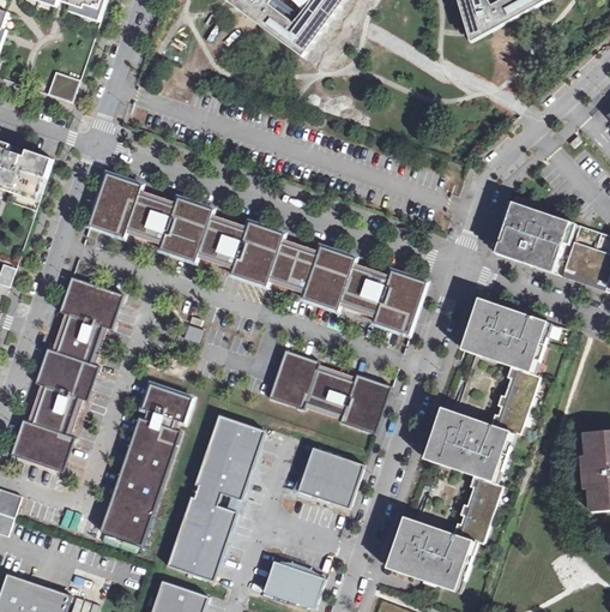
[(13,0),(20,3),(56,15),(96,28),(104,0),(13,0)]
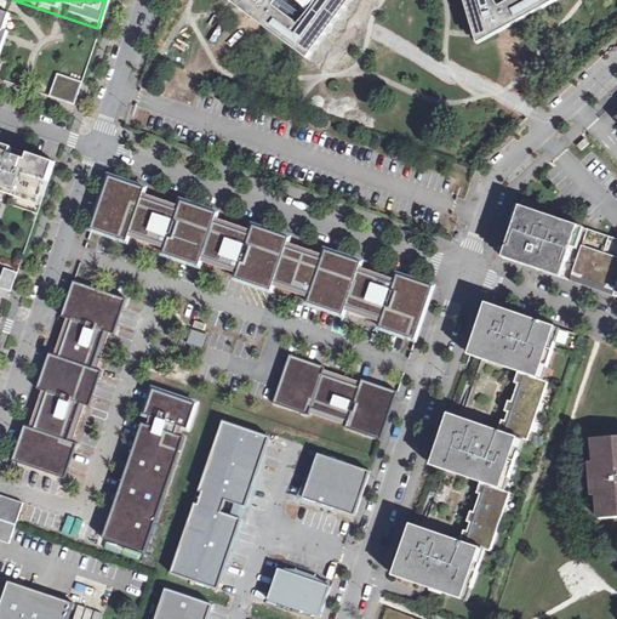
[(234,0),(260,20),(304,52),(343,0),(466,0),(476,38),(504,23),(544,0),(234,0)]
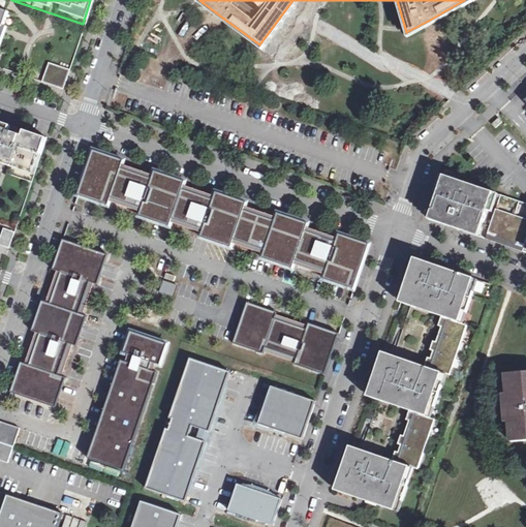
[(0,51),(6,32),(13,11),(0,6),(0,51)]
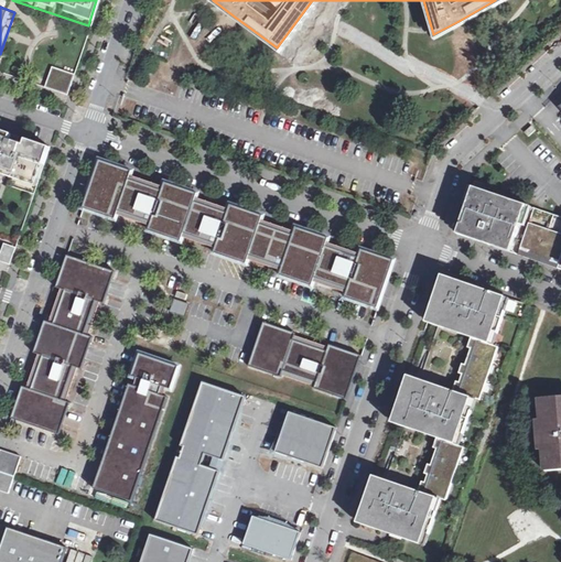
[(71,78),(72,73),(50,65),(43,84),(65,92),(68,85),(68,82),(71,78)]
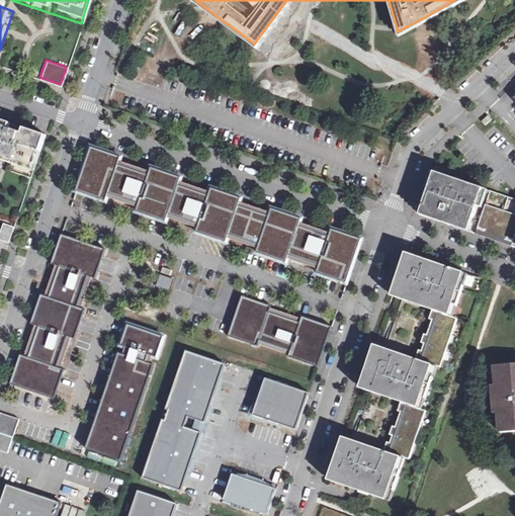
[(486,113),(479,119),(483,123),(490,117),(486,113)]
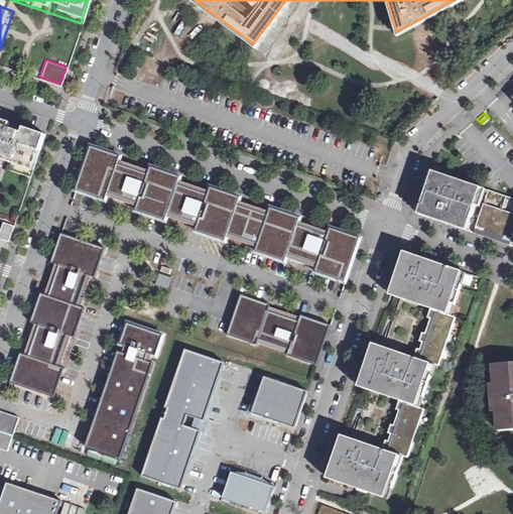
[(0,158),(30,169),(42,133),(0,118),(0,158)]
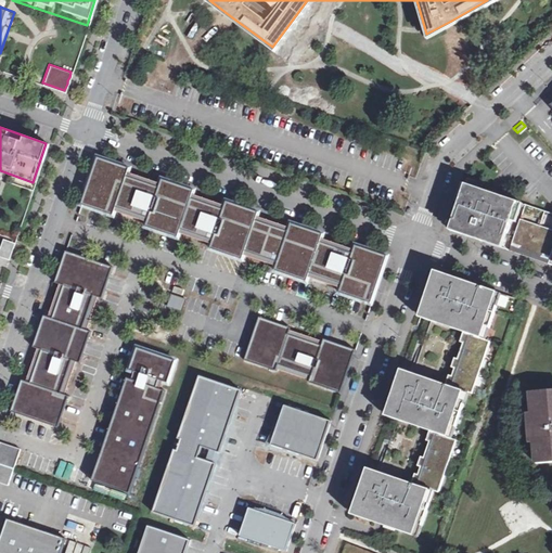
[(127,167),(95,155),(79,203),(112,214),(113,209),(114,206),(146,217),(145,220),(143,226),(176,236),(177,231),(179,228),(210,239),(209,242),(208,247),(240,258),(242,253),(243,249),(276,260),(274,264),(272,269),(305,280),(306,275),(307,271),(339,282),(338,286),(336,291),(369,301),(385,255),(352,244),(351,248),(350,252),(318,241),(319,238),(321,232),(289,221),(286,227),(285,230),(254,219),(255,216),(256,210),(225,200),(222,205),(221,208),(189,196),(190,193),(192,189),(159,178),(158,183),(157,185),(125,175),(126,171),(127,167)]
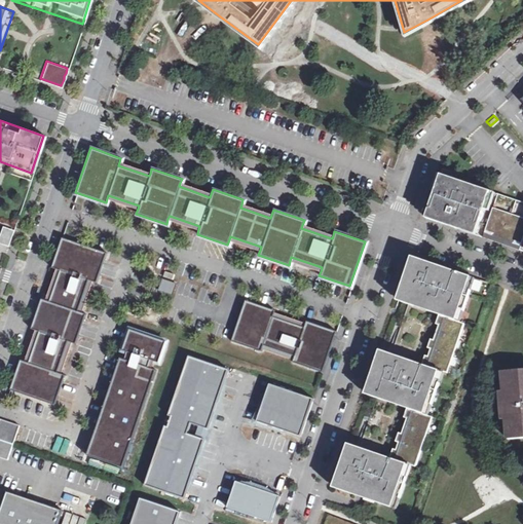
[(134,167),(119,162),(118,165),(149,176),(150,174),(134,167)]
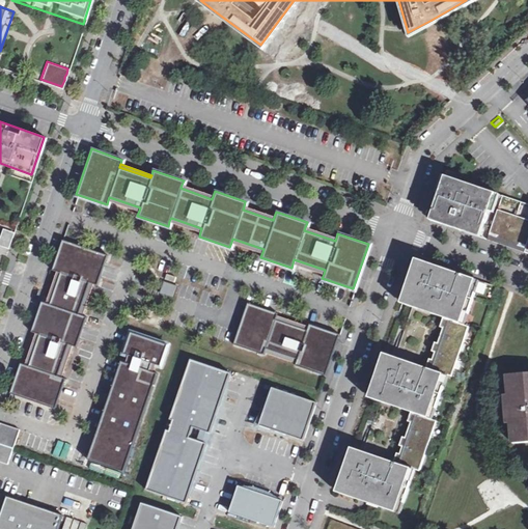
[(498,193),(500,187),(443,168),(426,218),(450,226),(483,238),(498,193)]
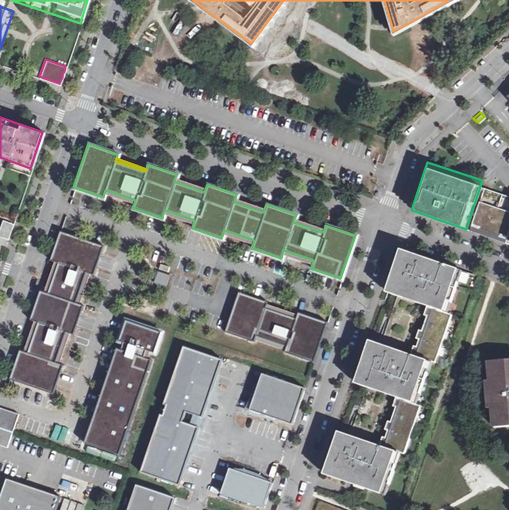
[(190,184),(175,178),(174,181),(204,192),(205,189),(190,184)]
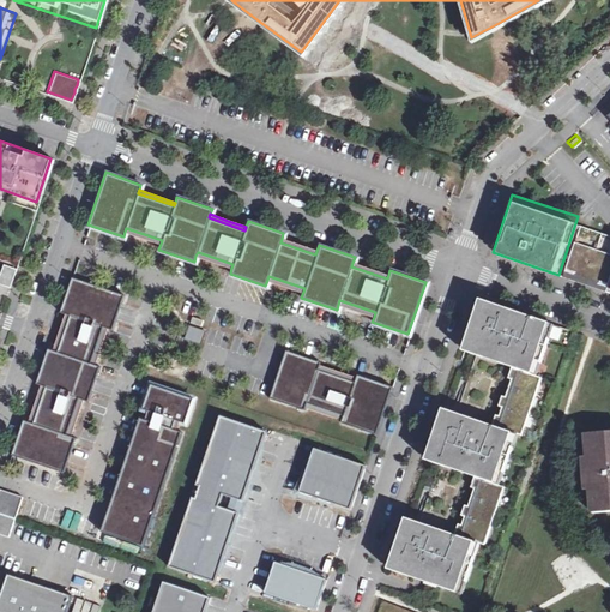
[(609,291),(609,234),(575,223),(559,275),(609,291)]
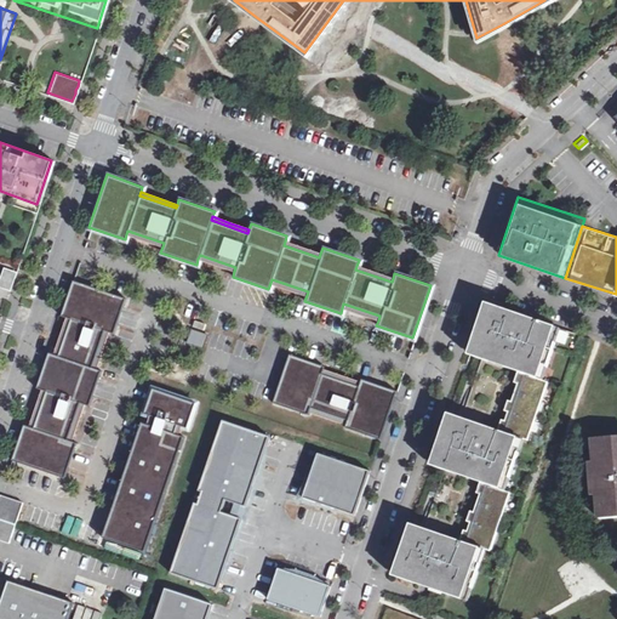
[(164,243),(127,231),(126,234),(146,240),(163,246),(164,243)]
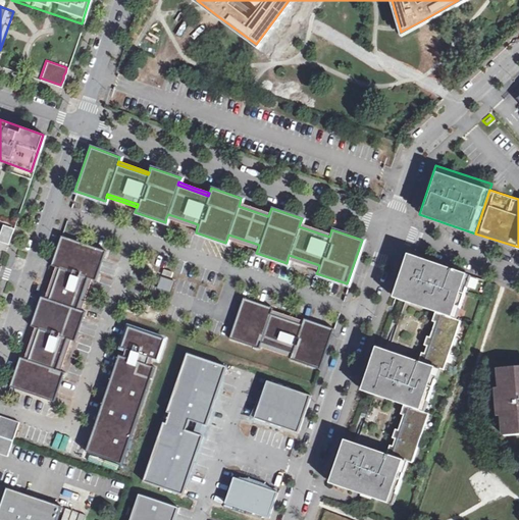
[(254,208),(240,203),(239,206),(268,216),(269,213),(254,208)]
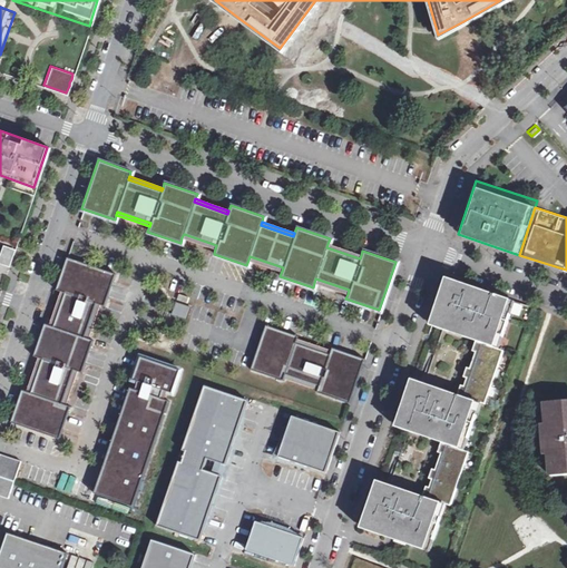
[(216,245),(184,234),(182,237),(215,248),(216,245)]
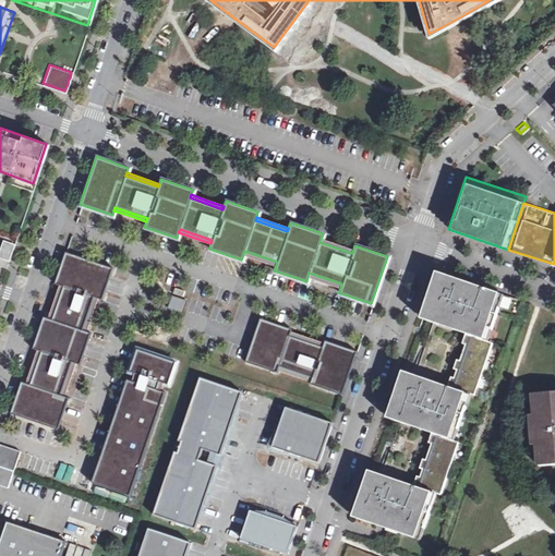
[(13,242),(1,239),(0,242),(0,256),(7,260),(9,253),(10,252),(10,250),(13,242)]
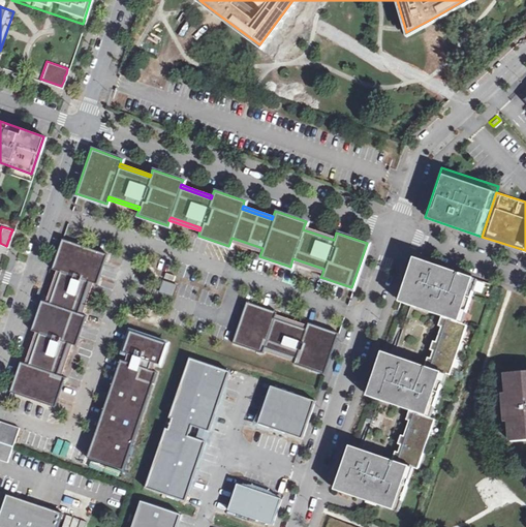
[(320,231),(304,226),(303,229),(334,240),(335,237),(320,231)]
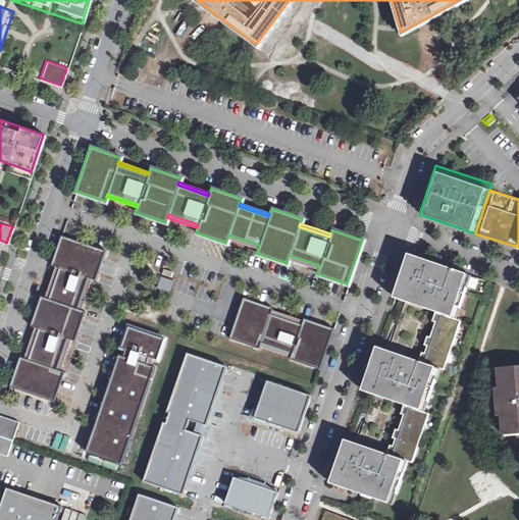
[(84,243),(60,235),(50,264),(57,267),(47,298),(39,295),(29,325),(37,327),(26,358),(18,356),(8,385),(53,401),(62,370),(55,368),(65,338),(73,341),(84,310),(79,309),(75,308),(87,277),(90,278),(94,279),(104,250),(84,243)]
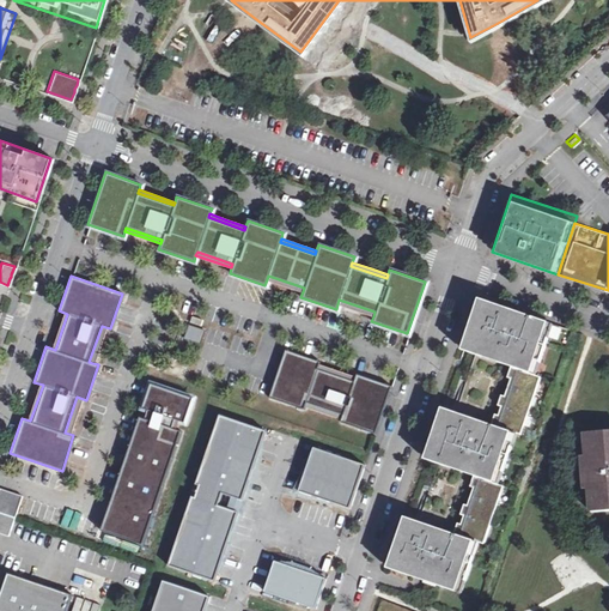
[(304,288),(268,276),(267,279),(303,291),(304,288)]
